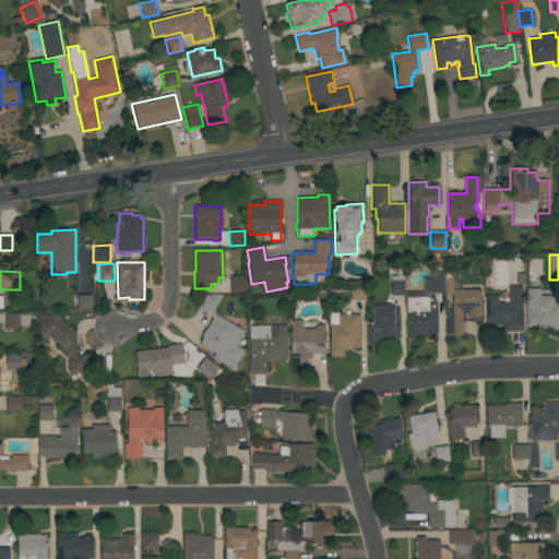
[(436,334),(433,334),(433,336),(423,336),(423,340),(406,340),(406,293),(423,293),(423,278),(429,278),(429,272),(443,272),(443,294),(428,294),(428,297),(433,297),(433,301),(436,301),(436,334)]
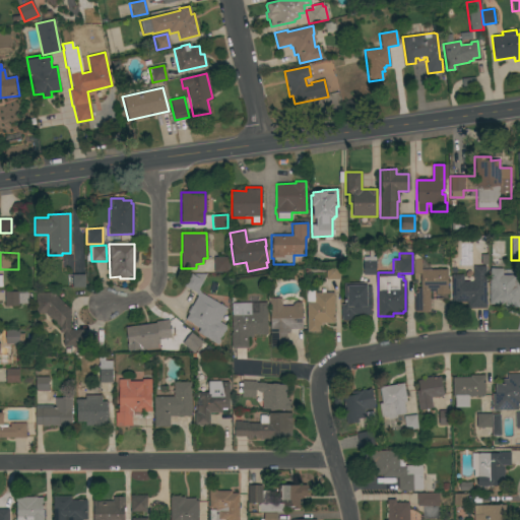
[(229,257),(229,272),(213,272),(213,257),(229,257)]
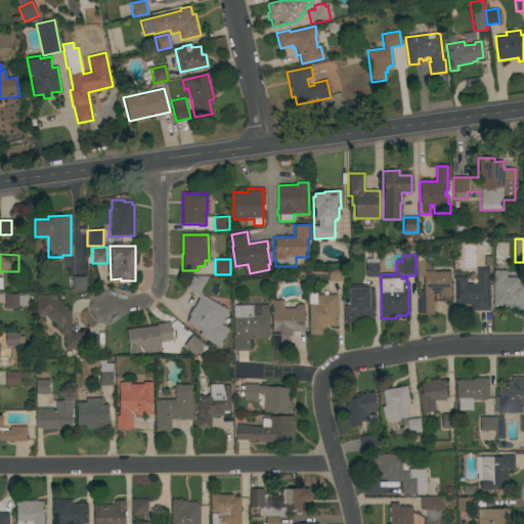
[(378,259),(379,277),(365,277),(365,259),(378,259)]
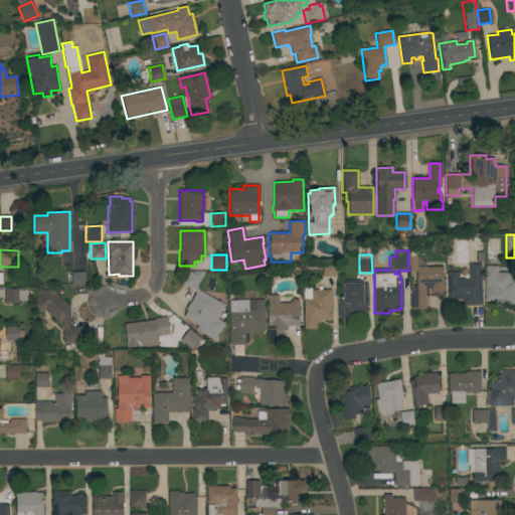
[(322,277),(322,264),(336,263),(336,277),(322,277)]
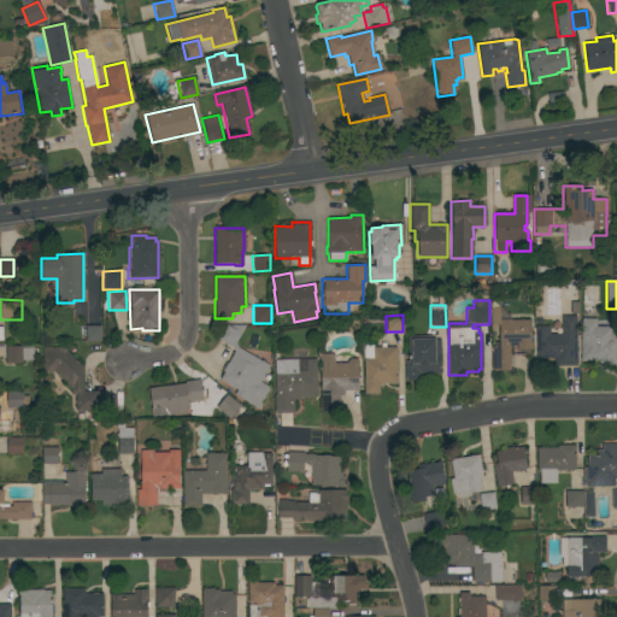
[(576,365),(553,366),(553,358),(535,358),(535,327),(548,327),(548,334),(560,334),(560,316),(575,316),(576,365)]
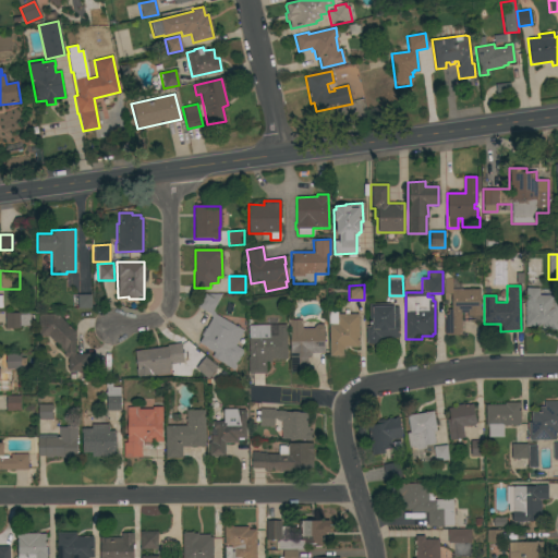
[(557,329),(540,329),(540,326),(525,327),(524,300),(525,300),(525,289),(537,288),(537,296),(553,296),(553,301),(557,300),(557,329)]
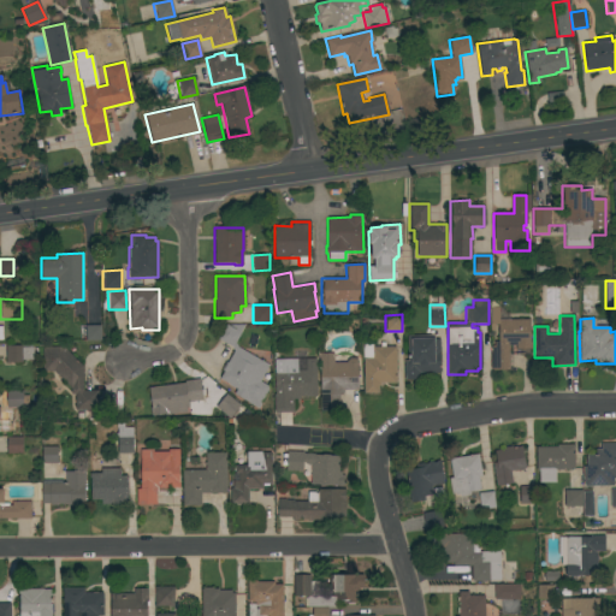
[(529,319),(529,349),(515,349),(515,345),(508,345),(509,369),(491,369),(491,347),(493,347),(493,342),(497,342),(497,320),(529,319)]
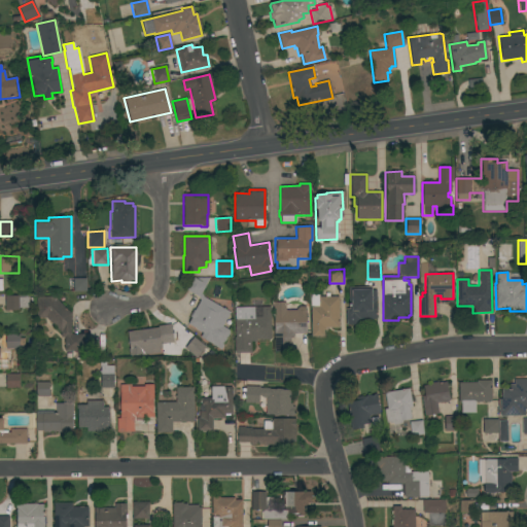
[(230,313),(221,326),(230,330),(221,345),(222,345),(220,349),(200,338),(202,332),(186,324),(200,300),(197,296),(186,290),(194,278),(209,277),(205,284),(206,285),(201,293),(203,297),(230,313)]
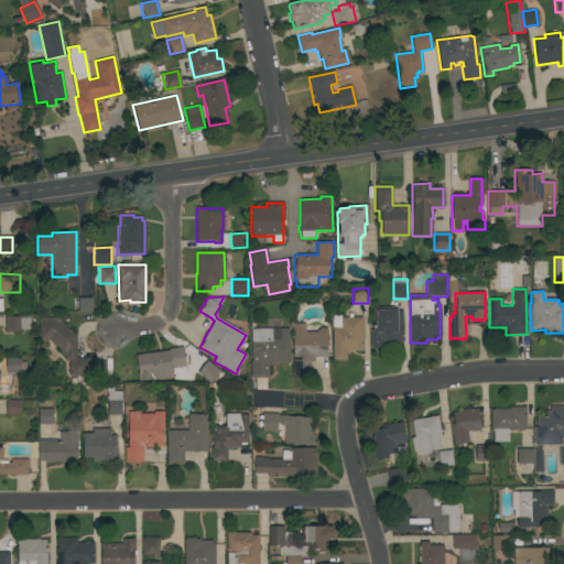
[(91,312),(77,312),(77,299),(91,299),(91,312)]
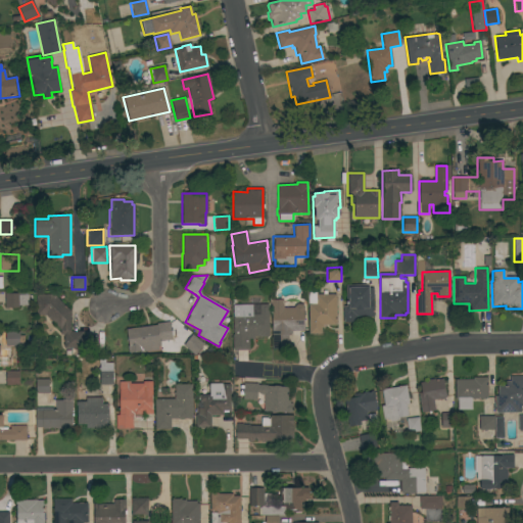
[(358,288),(358,285),(361,285),(361,289),(373,288),(373,299),(372,299),(372,317),(359,317),(359,322),(343,323),(342,306),(346,306),(346,289),(358,288)]
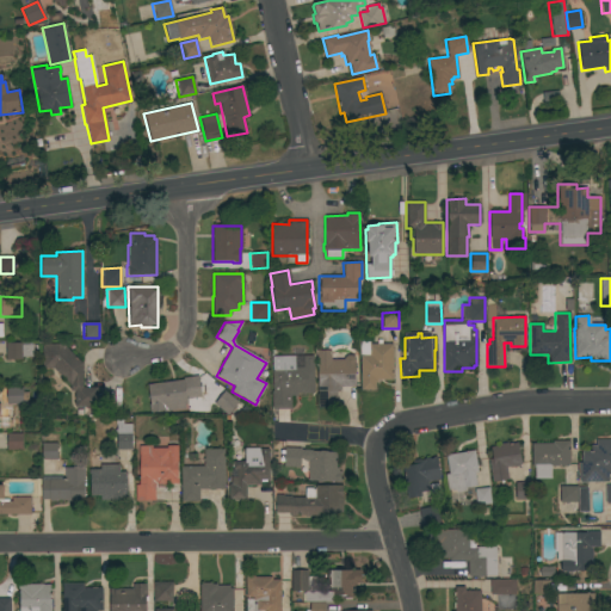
[(360,356),(359,356),(359,341),(369,341),(369,344),(376,344),(376,340),(381,340),(381,344),(393,344),(393,380),(377,380),(377,383),(375,383),(375,390),(360,390),(360,356)]
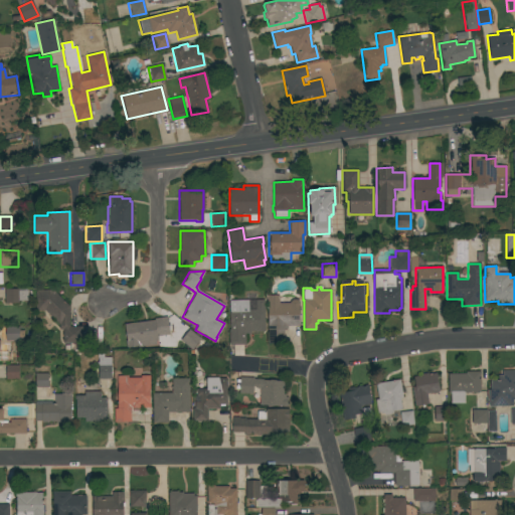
[(4,289),(18,289),(18,291),(27,291),(27,301),(18,301),(18,303),(4,303),(4,289)]
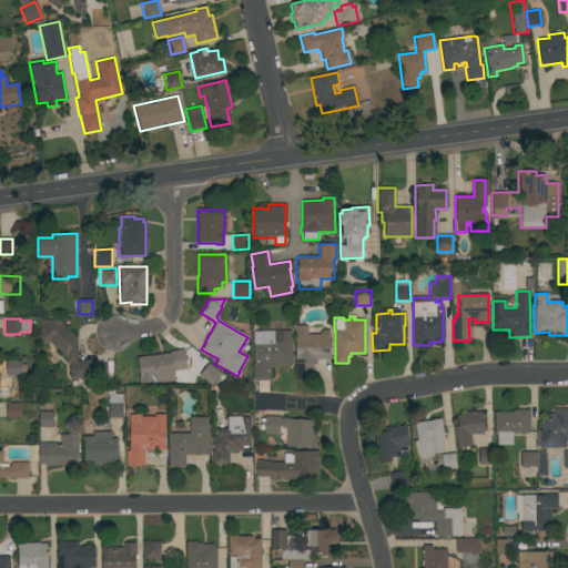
[(75,361),(90,361),(90,378),(87,378),(87,385),(77,386),(77,378),(69,378),(69,364),(64,364),(64,358),(49,343),(38,342),(39,320),(59,321),(75,338),(75,361)]
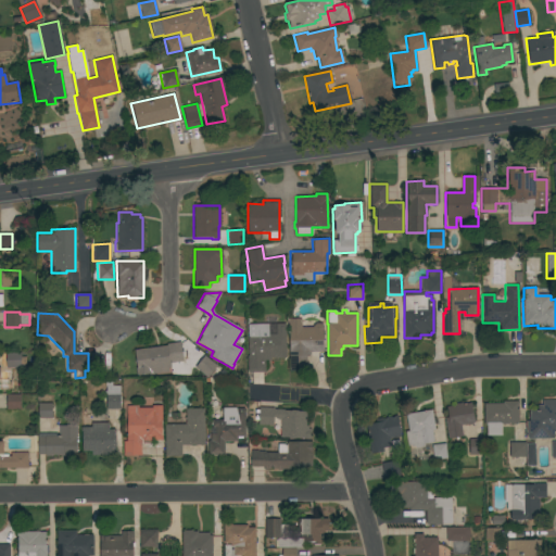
[(288,319),(301,318),(301,328),(312,327),(312,326),(315,324),(319,324),(321,326),(323,352),(308,352),(308,355),(306,355),(306,370),(289,370),(288,319)]
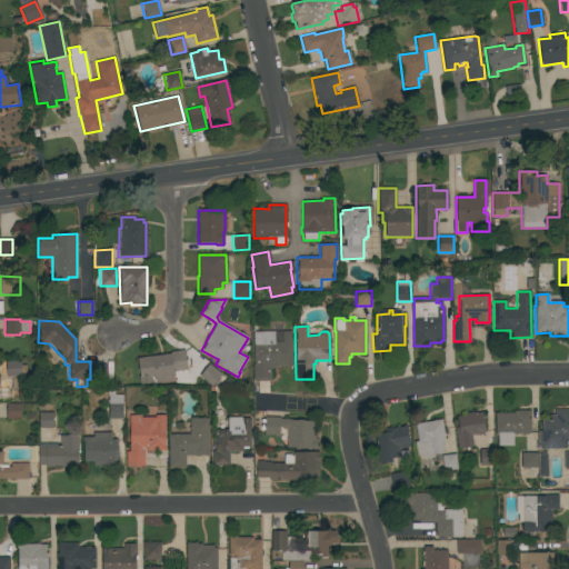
[(292,367),(282,367),(282,366),(277,366),(277,368),(270,368),(270,381),(252,381),(252,365),(253,365),(252,331),(273,331),(275,342),(282,342),(282,331),(291,331),(292,367)]
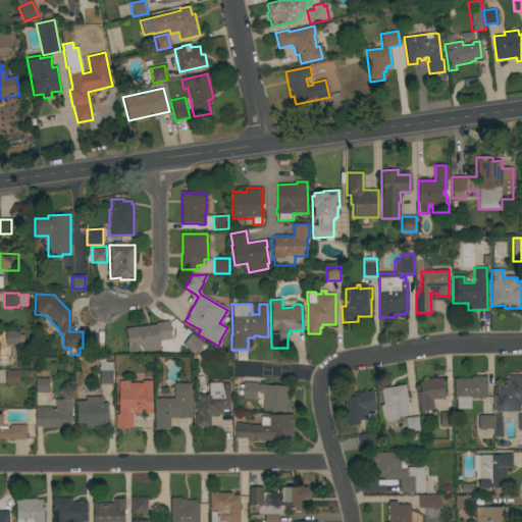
[(156,324),(155,322),(168,320),(170,335),(159,337),(160,345),(157,345),(158,349),(139,352),(139,351),(127,353),(126,345),(127,345),(125,328),(156,324)]
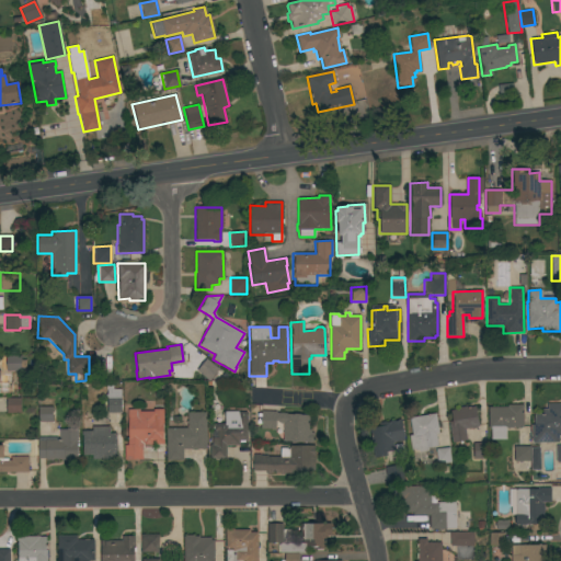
[(20,356),(20,370),(6,370),(6,356),(20,356)]
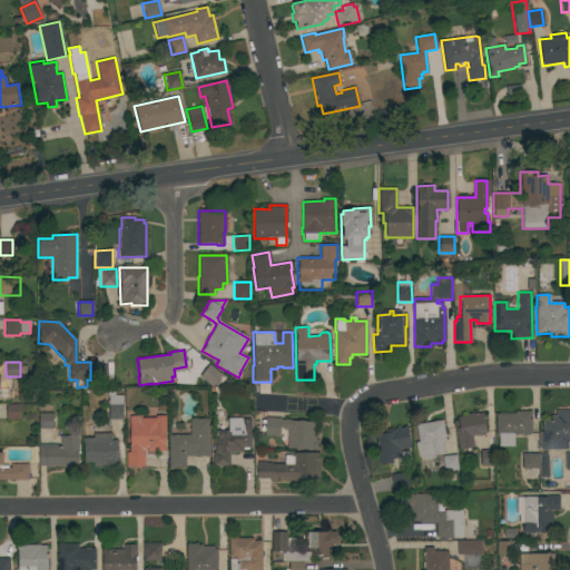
[(197,379),(210,389),(219,376),(207,366),(197,379)]
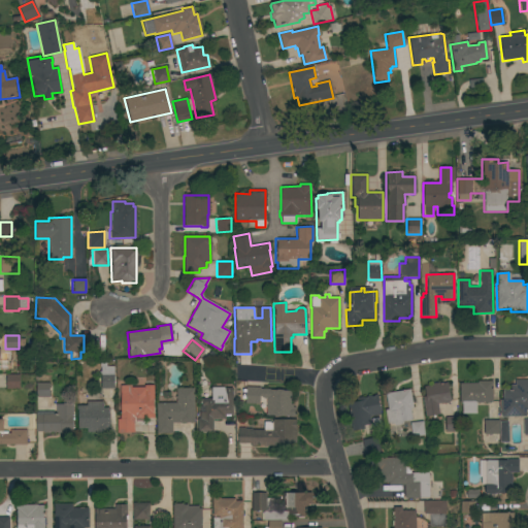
[(113,388),(100,389),(100,363),(106,363),(106,366),(113,366),(113,388)]
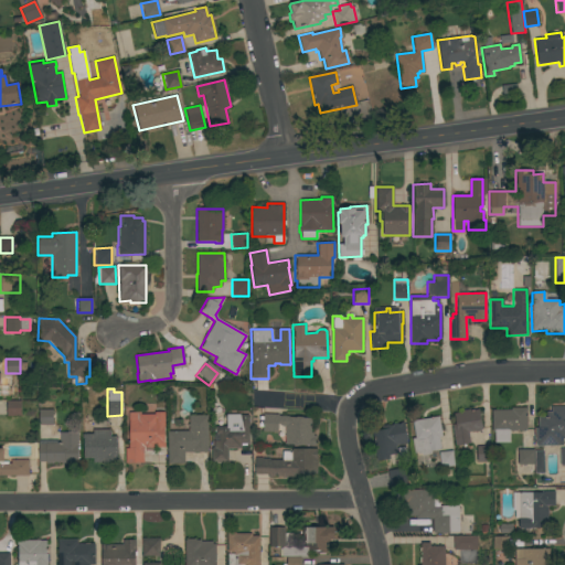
[(20,401),(20,416),(6,416),(6,401),(20,401)]
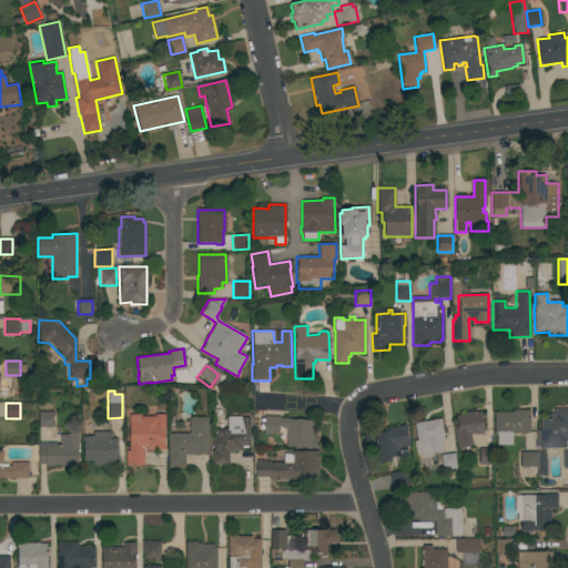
[(513,412),(513,411),(528,409),(529,433),(510,433),(510,434),(508,434),(508,446),(497,446),(497,434),(494,434),(494,412),(513,412)]
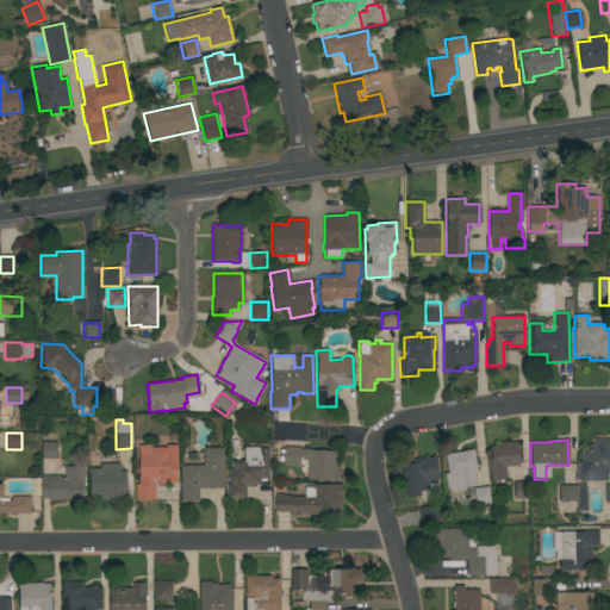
[(609,470),(608,470),(608,474),(607,474),(607,481),(578,481),(578,461),(580,461),(580,450),(589,450),(589,444),(595,444),(595,440),(609,440),(609,470)]
